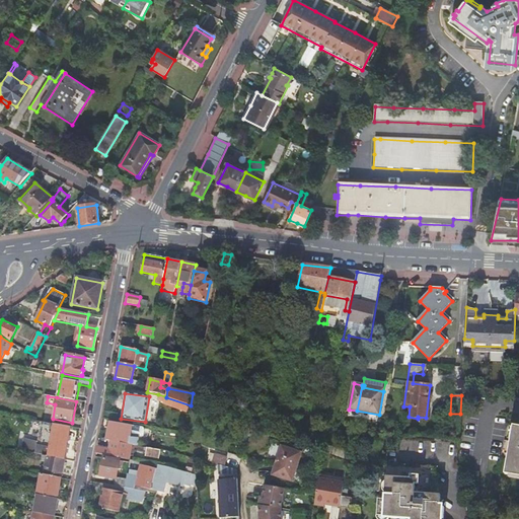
[(187,413),(191,405),(166,397),(165,396),(163,401),(163,403),(187,413)]
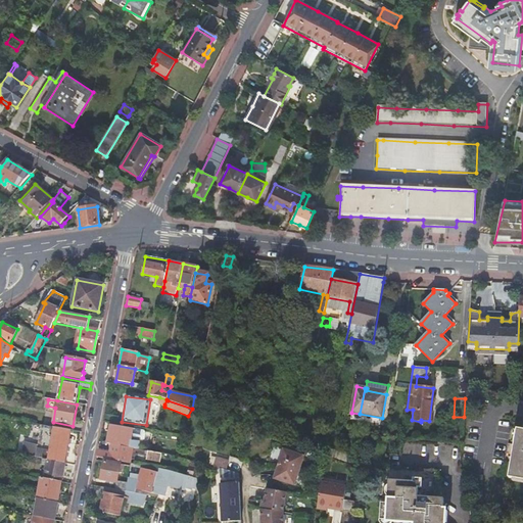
[(103,422),(117,425),(120,417),(105,415),(103,422)]
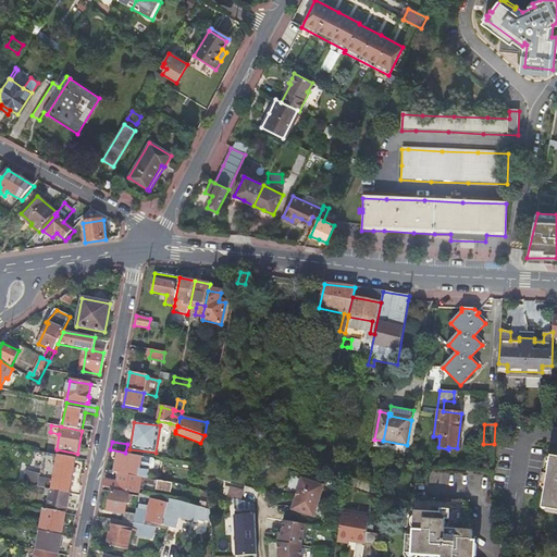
[(51,491),(70,494),(76,459),(58,456),(47,454),(45,454),(40,474),(26,472),(24,485),(38,489),(39,489),(51,491)]
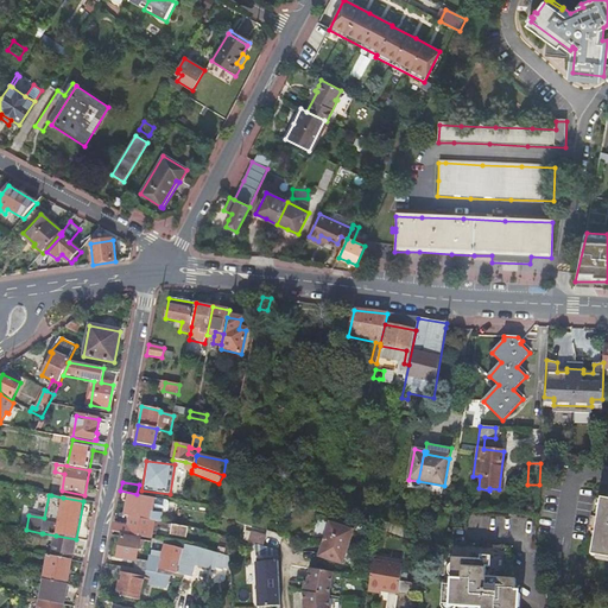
[(151,521),(153,521),(160,523),(163,514),(152,513),(154,500),(128,495),(125,515),(151,521)]
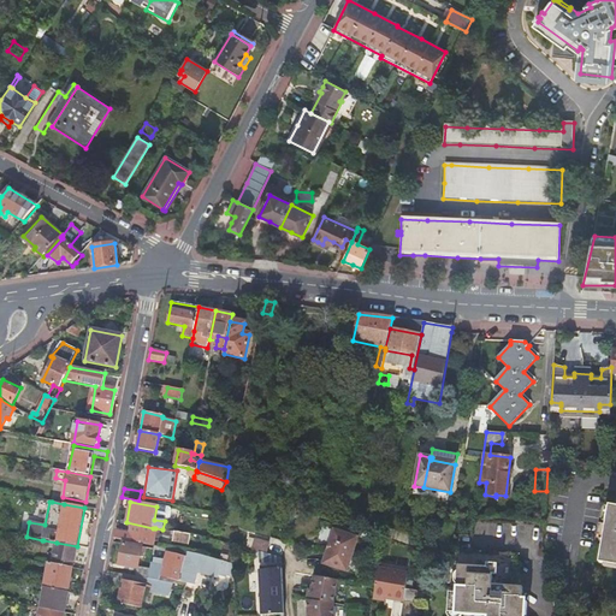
[(615,507),(608,505),(597,562),(615,566),(615,507)]
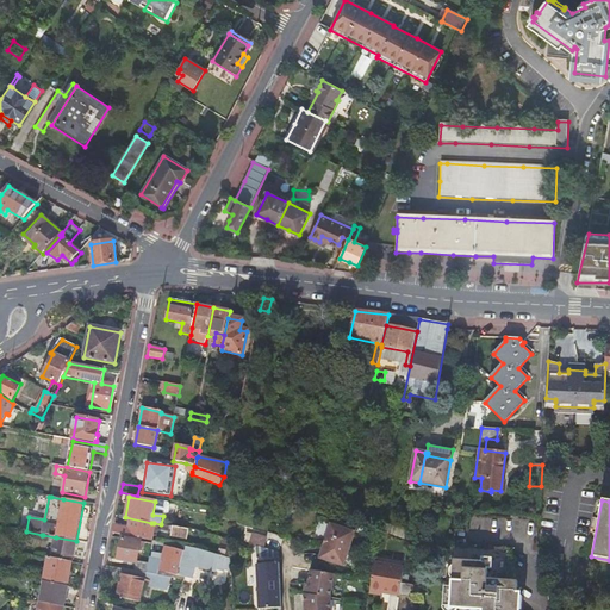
[(153,515),(163,516),(166,516),(168,514),(169,506),(168,503),(155,502),(153,515)]
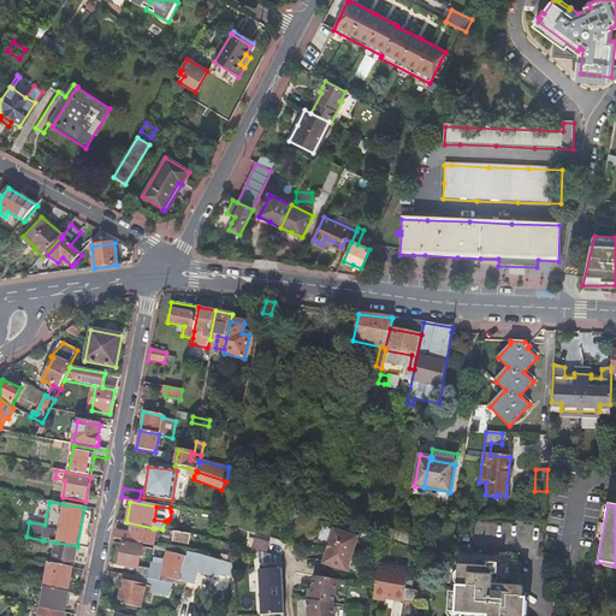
[(114,539),(153,546),(155,528),(153,528),(118,521),(116,529),(130,532),(130,534),(116,532),(114,539)]
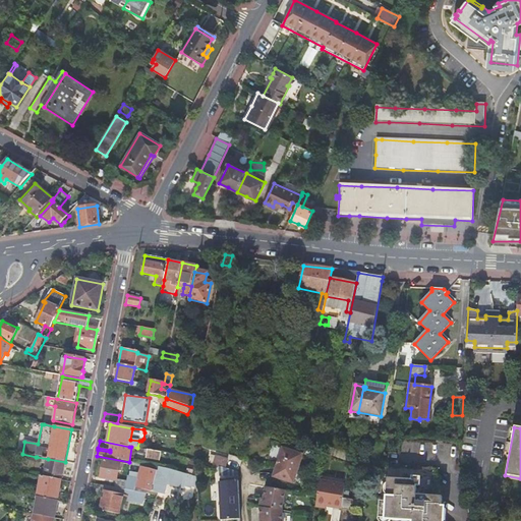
[(294,484),(303,455),(283,449),(274,477),(294,484)]
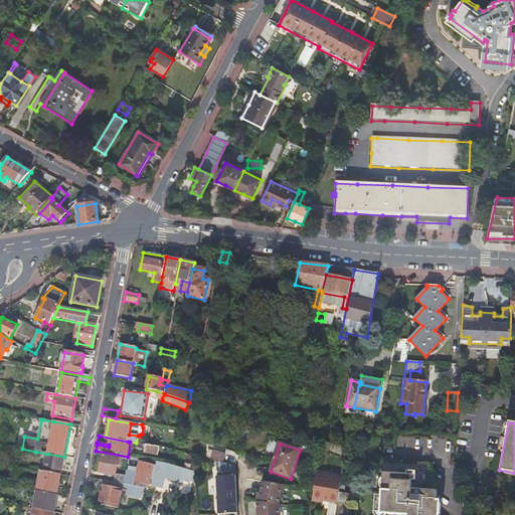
[(158,455),(159,448),(146,445),(145,453),(158,455)]
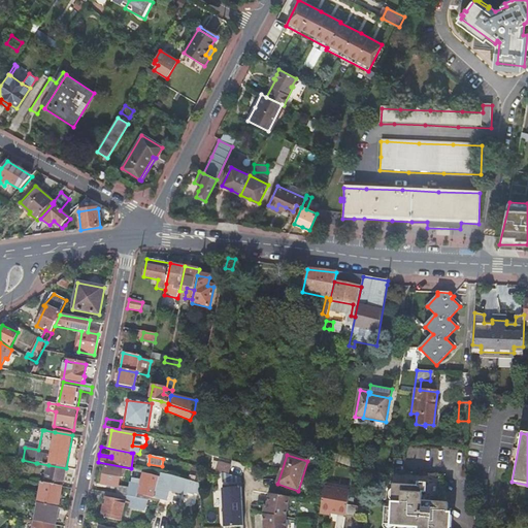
[(220,460),(217,469),(230,473),(233,464),(220,460)]
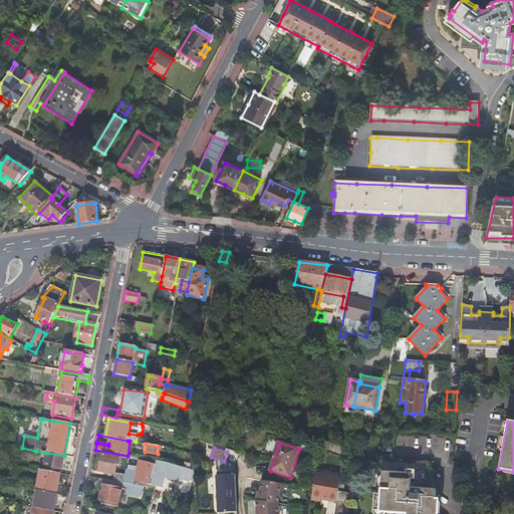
[(61,475),(70,477),(71,468),(62,466),(64,456),(47,453),(45,463),(42,462),(42,466),(44,466),(43,472),(61,475)]
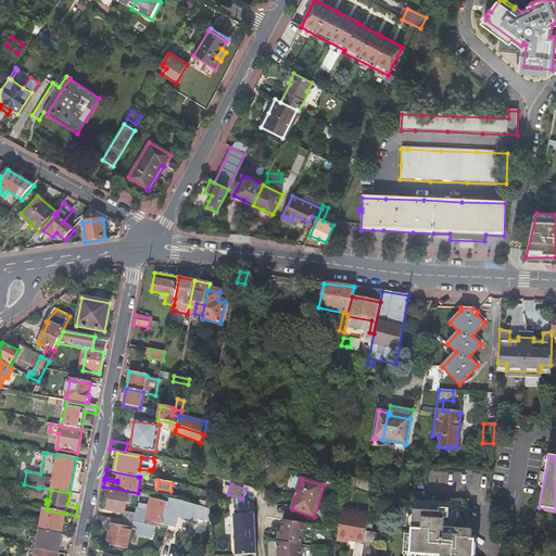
[(128,494),(111,491),(108,510),(124,514),(128,494)]
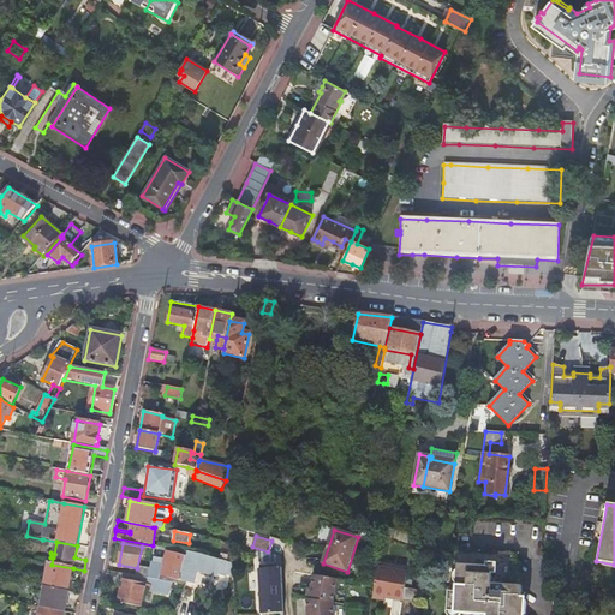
[(151,579),(160,580),(161,575),(180,580),(186,557),(166,553),(162,567),(150,565),(149,571),(148,578),(151,579)]
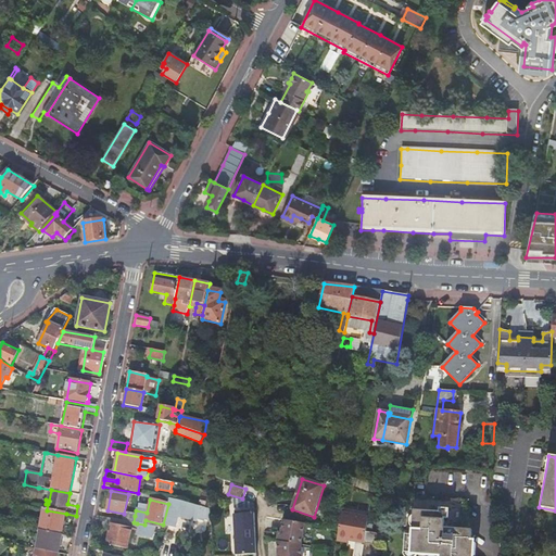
[(207,521),(211,508),(186,503),(184,513),(194,516),(193,518),(207,521)]
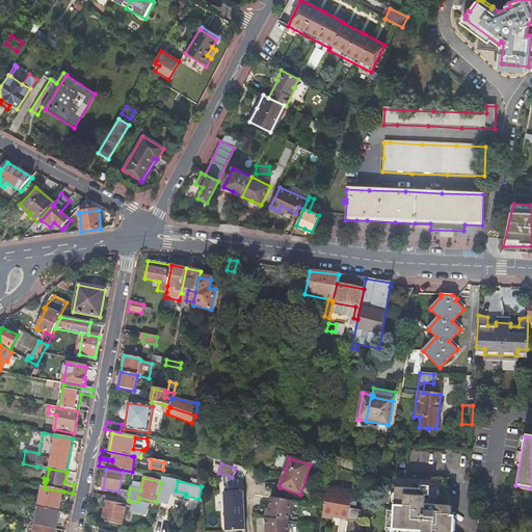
[(45,488),(42,487),(38,508),(59,512),(63,491),(45,488)]
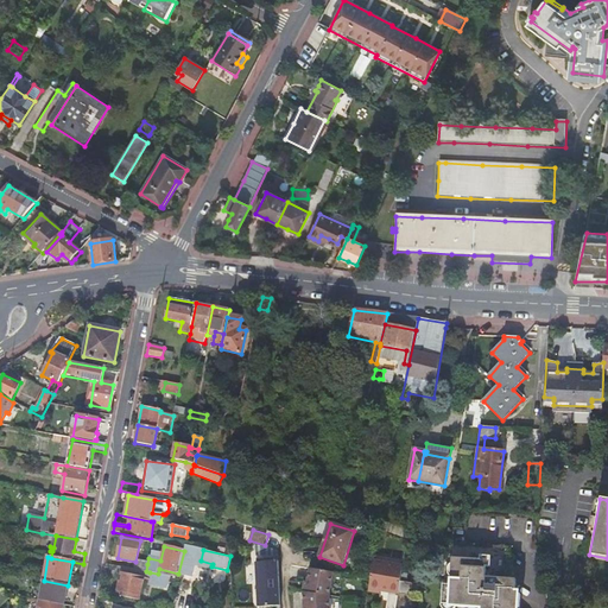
[(480,557),(480,561),(481,561),(486,567),(486,568),(491,568),(491,557),(480,557)]
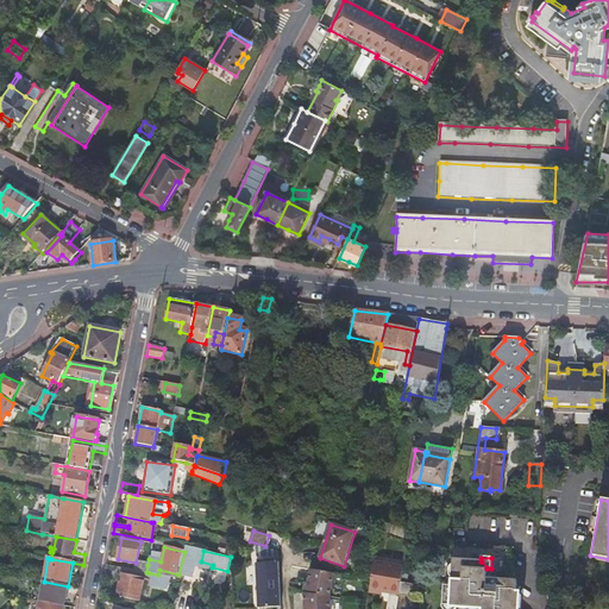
[(481,562),(452,559),(452,565),(451,578),(451,586),(444,586),(443,606),(451,607),(451,608),(457,608),(469,608),(518,608),(519,608),(515,608),(515,595),(516,581),(487,578),(487,569),(487,567),(482,562),(481,562)]
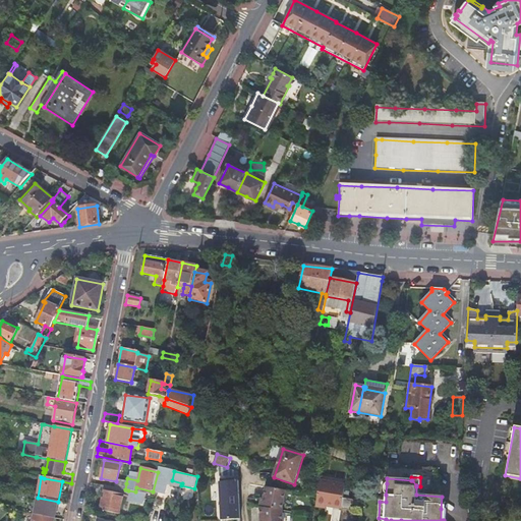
[(125,489),(126,483),(116,481),(114,488),(125,489)]
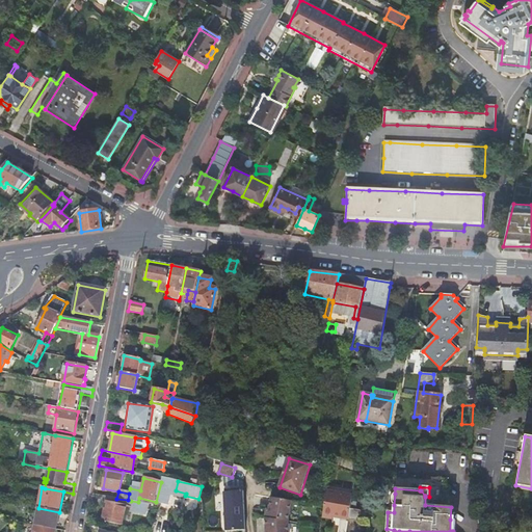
[(350,508),(352,496),(327,491),(323,517),(333,519),(334,516),(349,519),(350,508)]
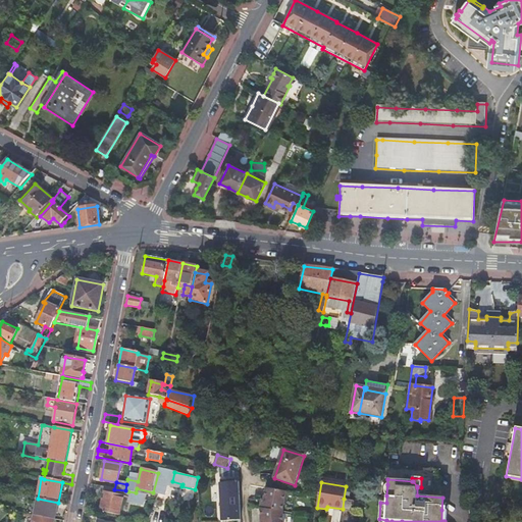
[(221,521),(241,521),(239,483),(220,483),(221,521)]
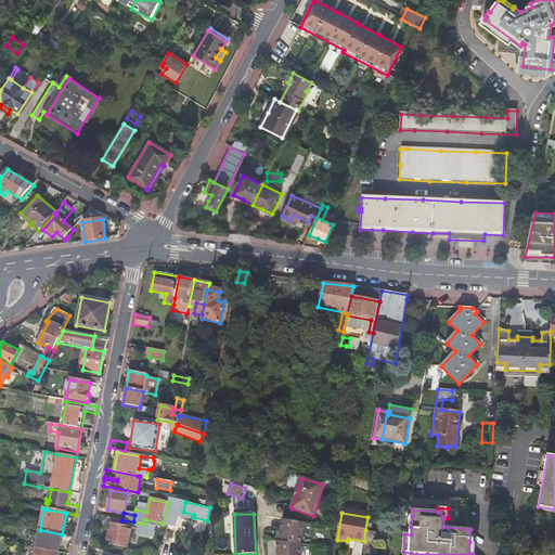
[(134,533),(137,523),(133,521),(121,520),(112,518),(106,544),(127,549),(130,533),(134,533)]
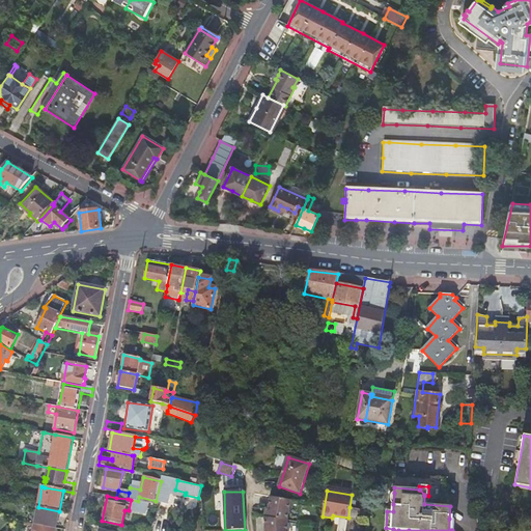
[(266,518),(287,521),(291,501),(271,497),(269,508),(267,508),(266,513),(266,518)]
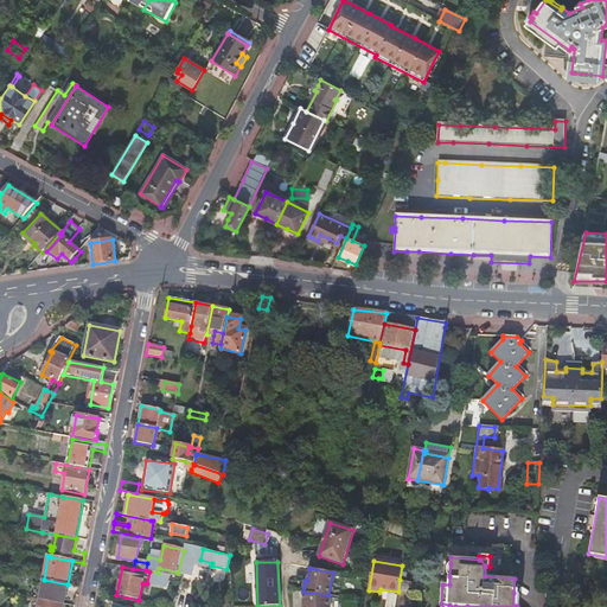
[(68,585),(44,580),(40,600),(64,605),(68,585)]
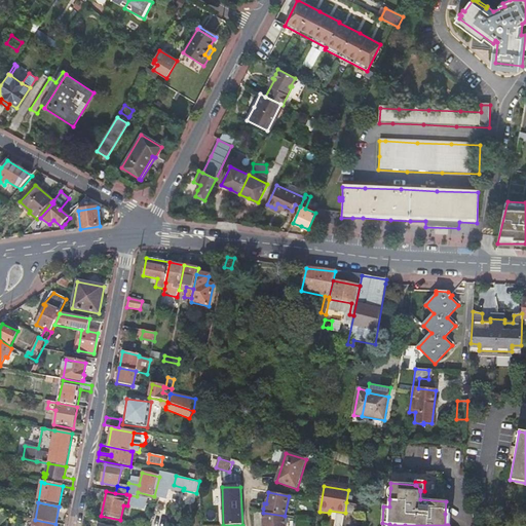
[(346,502),(345,513),(355,515),(358,504),(346,502)]
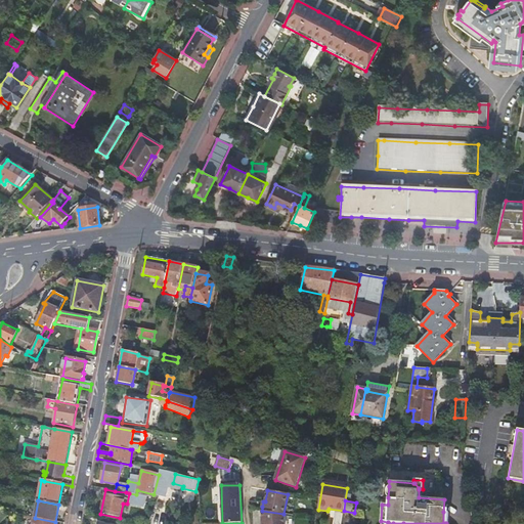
[(284,523),(284,514),(262,511),(262,523),(284,523)]
